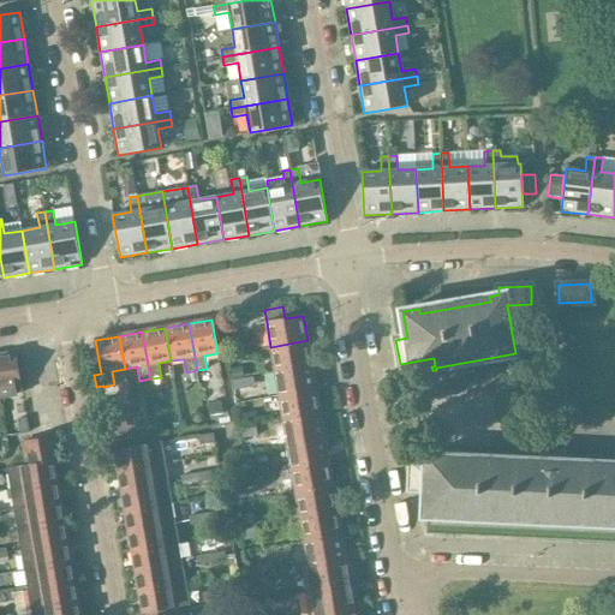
[(308,340),(270,347),(275,371),(311,364),(308,340)]
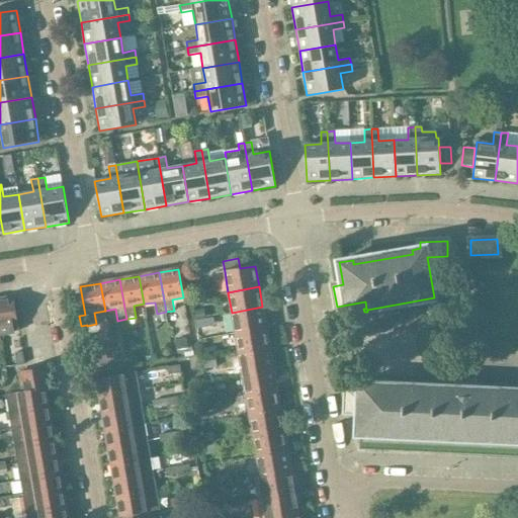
[(13,297),(0,299),(0,334),(18,331),(13,297)]
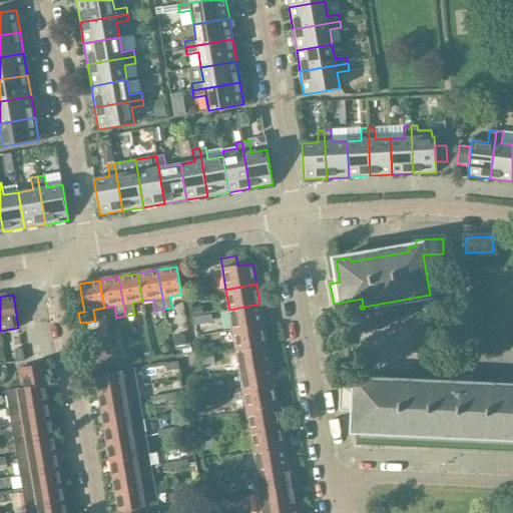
[(260,304),(229,310),(232,330),(264,325),(260,304)]
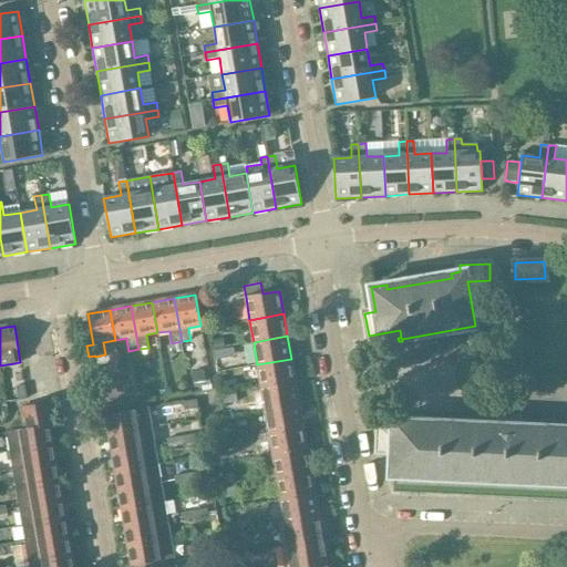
[(222,339),(213,341),(214,350),(224,348),(222,339)]
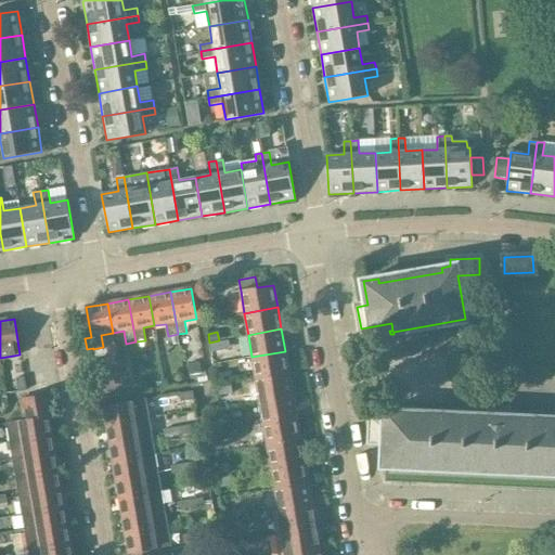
[(209,343),(207,343),(209,352),(211,352),(222,350),(221,340),(219,340),(209,343)]
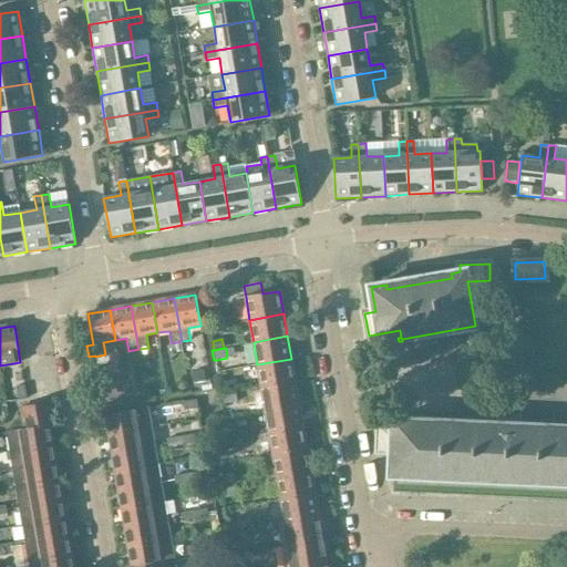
[(291,359),(257,364),(261,388),(295,381),(291,359)]
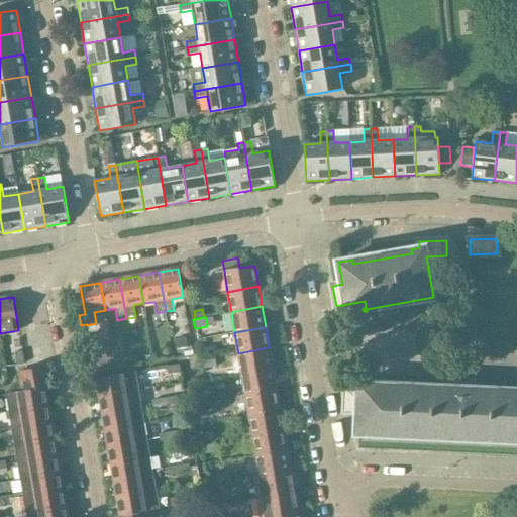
[(176,349),(188,347),(186,337),(175,339),(176,349)]
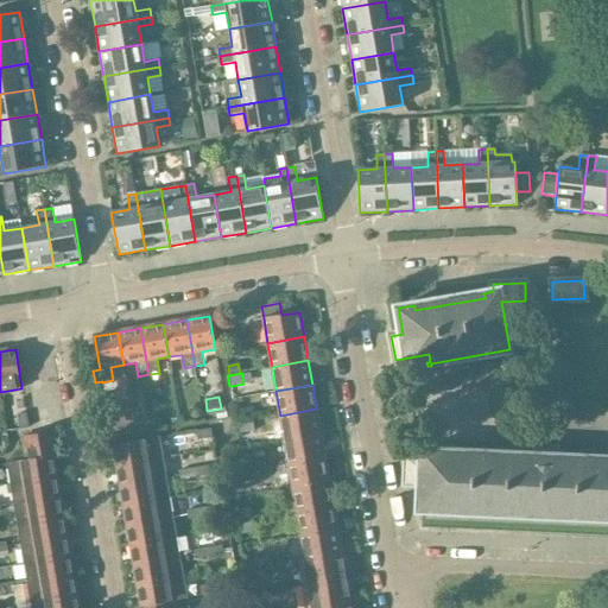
[(251,407),(236,410),(238,420),(252,418),(251,407)]
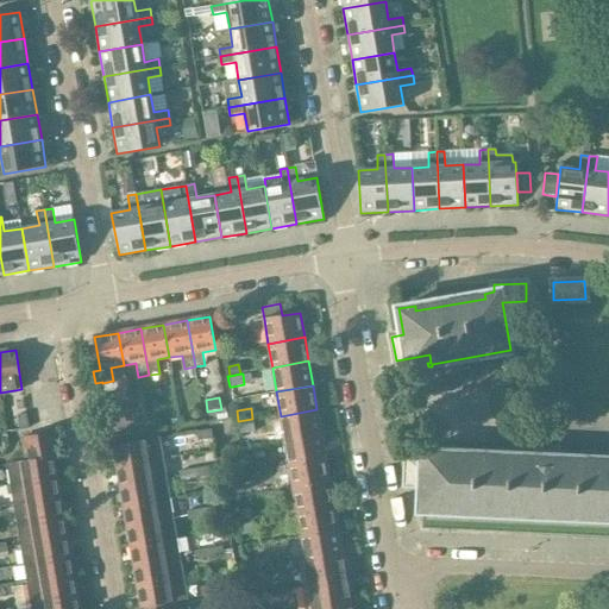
[(316,409),(281,416),(284,440),(321,433),(316,409)]
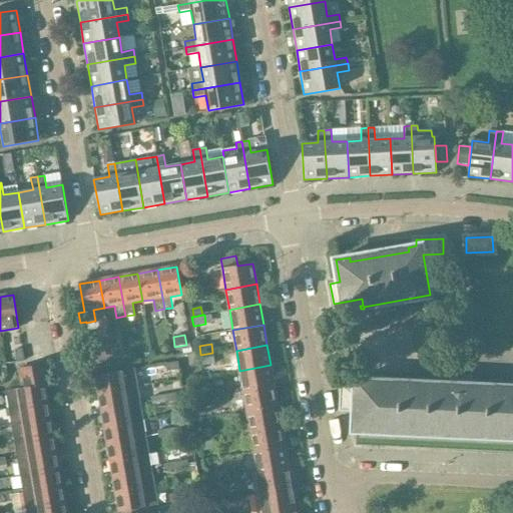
[(15,350),(17,362),(24,361),(22,349),(15,350)]
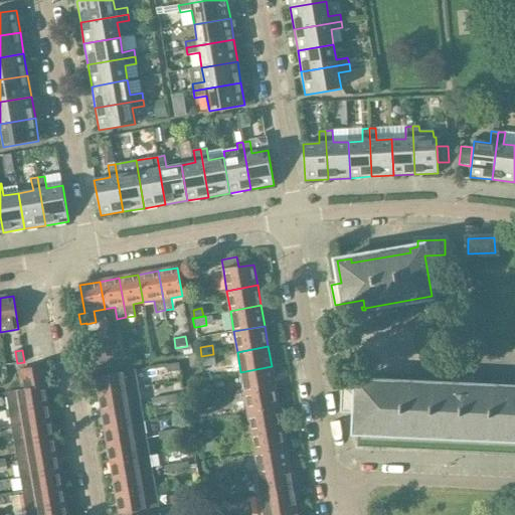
[(201,359),(203,367),(215,365),(213,357),(201,359)]
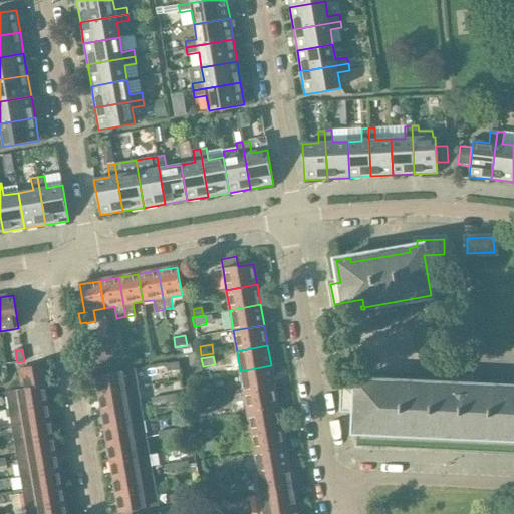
[(167,372),(179,371),(179,364),(166,365),(167,372)]
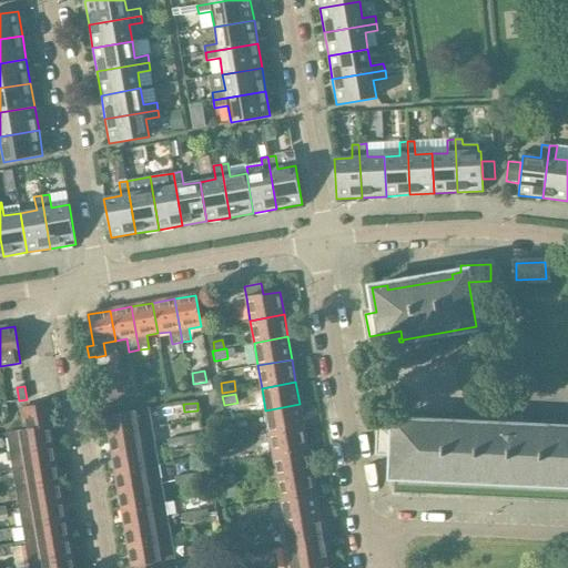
[(6,433),(9,453),(52,445),(50,427),(52,426),(52,425),(53,425),(50,405),(48,405),(48,404),(21,408),(24,430),(6,433)]
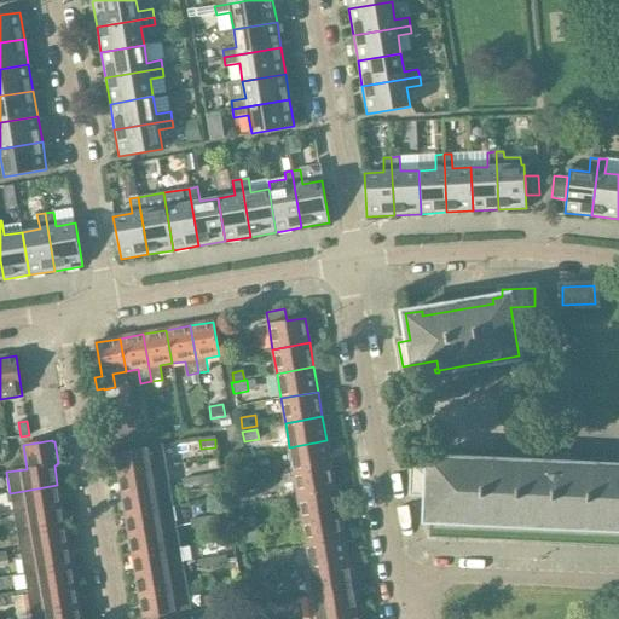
[(327,440),(289,447),(294,472),(330,466),(327,440)]
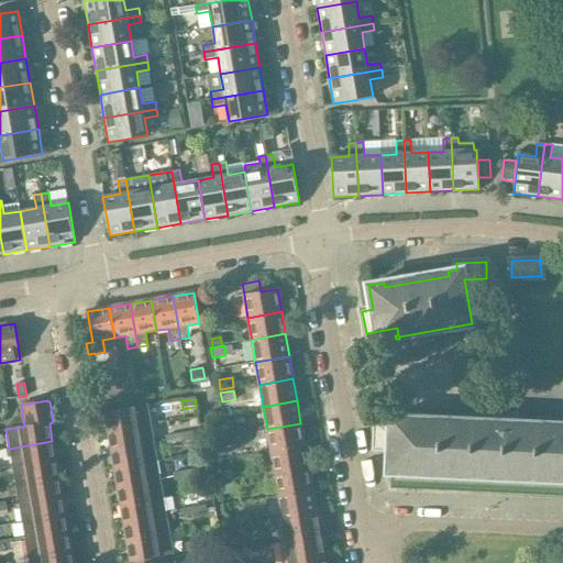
[(105,412),(108,431),(151,423),(148,405),(105,412)]
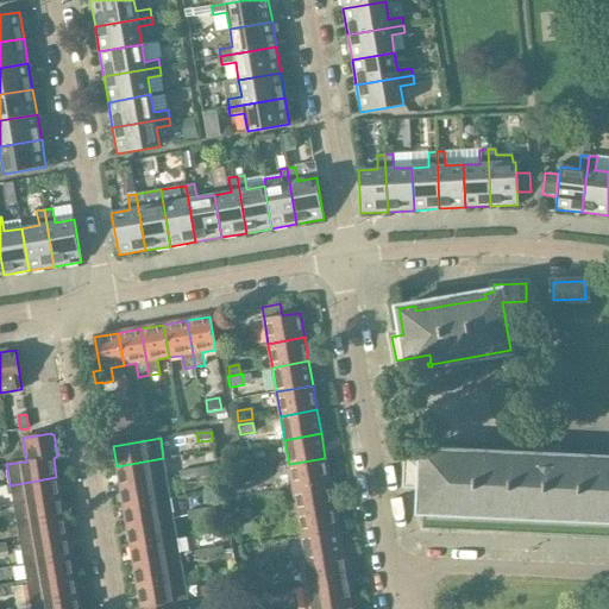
[(608,463),(556,460),(556,451),(538,450),(538,459),(459,456),(459,453),(424,451),(422,460),(408,459),(407,484),(421,484),(420,510),(608,519),(608,463)]
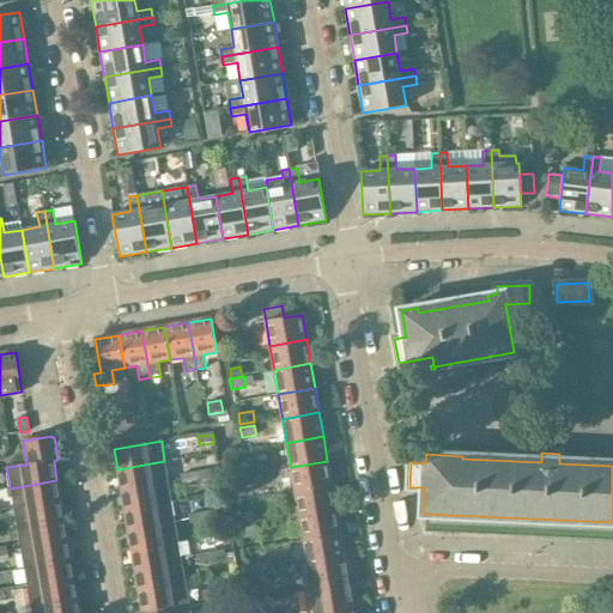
[(164,461),(117,469),(121,490),(168,481),(164,461)]
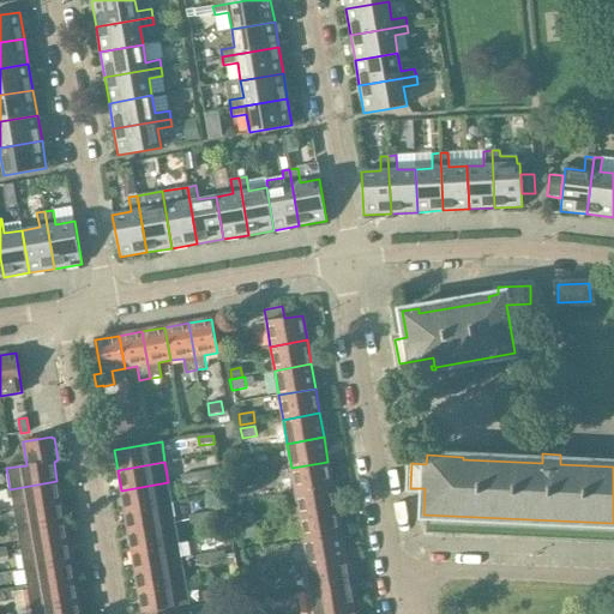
[(327,462),(292,468),(295,493),(332,486),(327,462)]
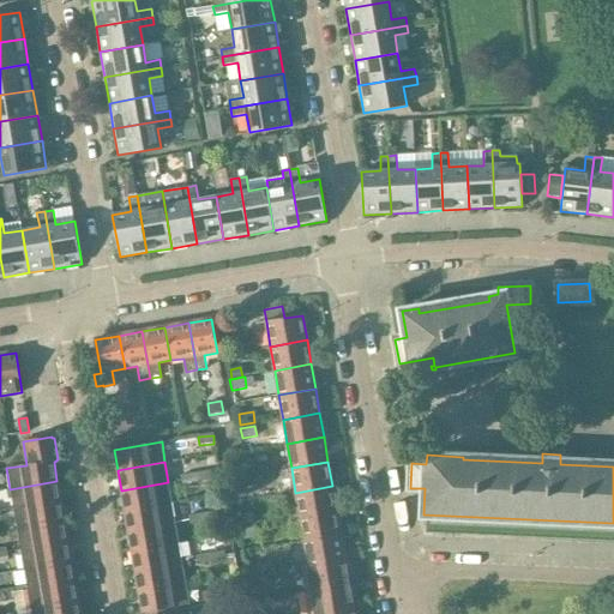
[(229,468),(230,477),(245,475),(244,465),(229,468)]
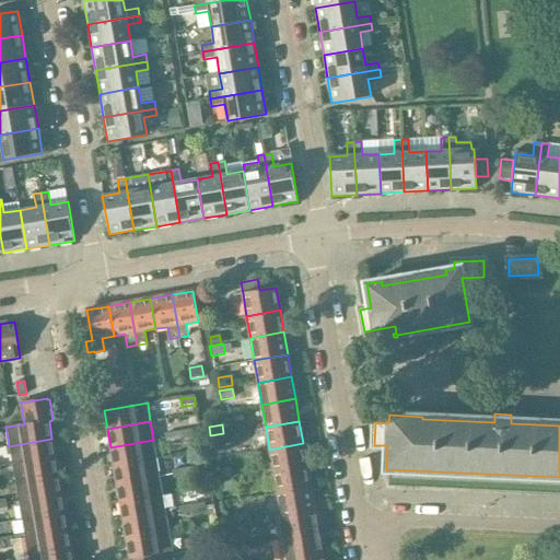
[(191,429),(179,431),(181,440),(193,438),(191,429)]
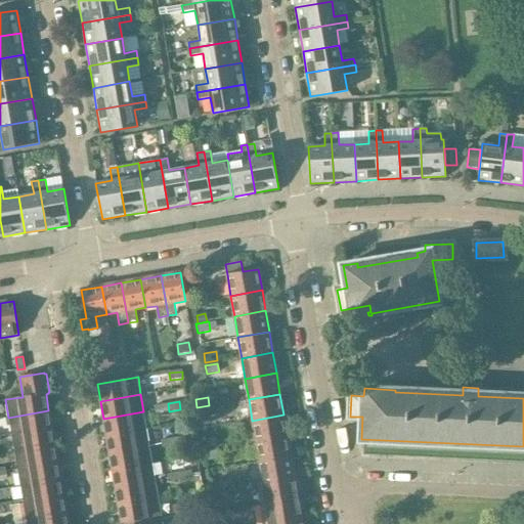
[(168,403),(155,405),(157,413),(169,411),(168,403)]
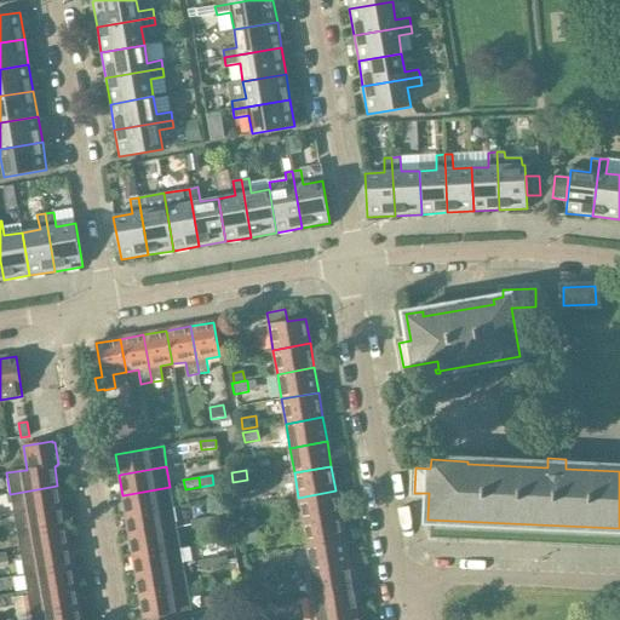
[(236,484),(239,497),(248,495),(246,483),(236,484)]
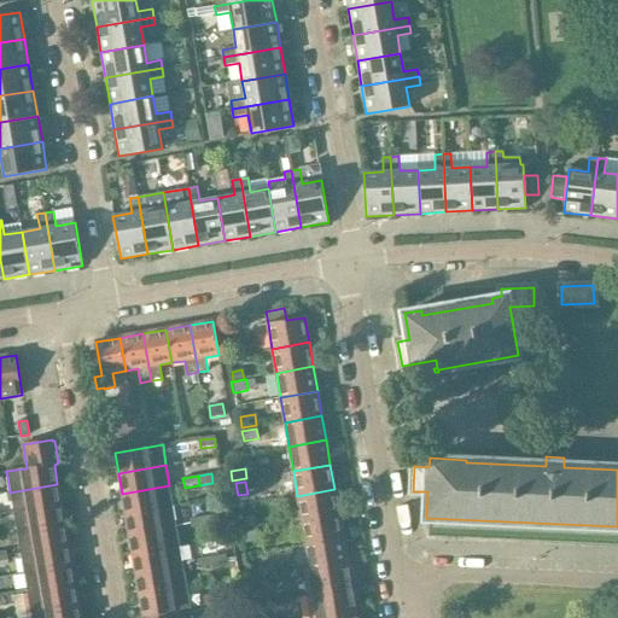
[(57,484),(10,493),(13,512),(60,505),(57,484)]
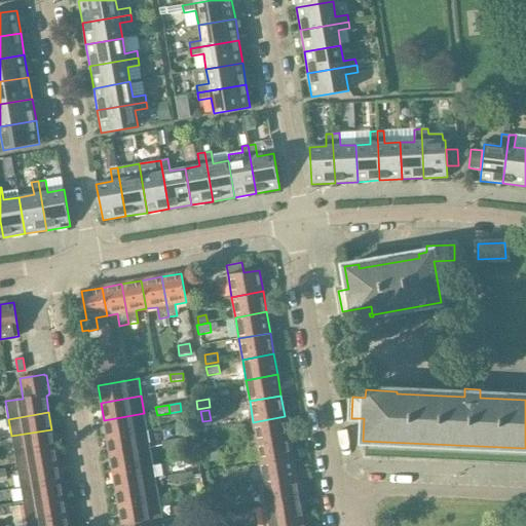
[(144,413),(104,420),(107,438),(147,430),(144,413)]
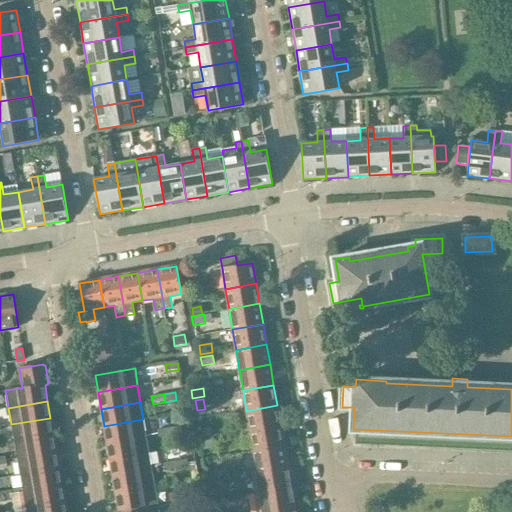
[(277,405),(246,411),(250,431),(280,425),(277,405)]
